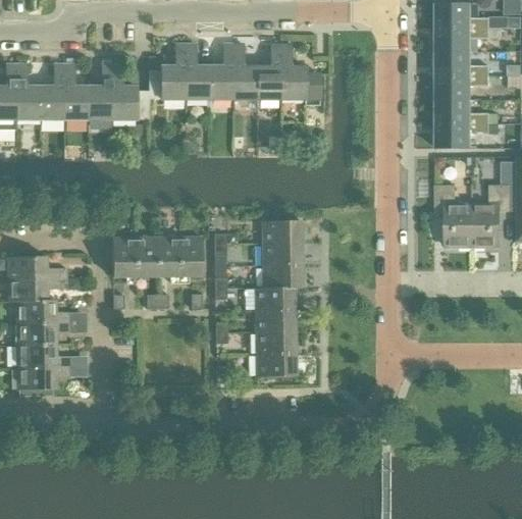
[(488,17),(469,17),(469,3),(436,3),(436,28),(502,28),(509,28),(508,17),(508,15),(488,15),(488,17)]
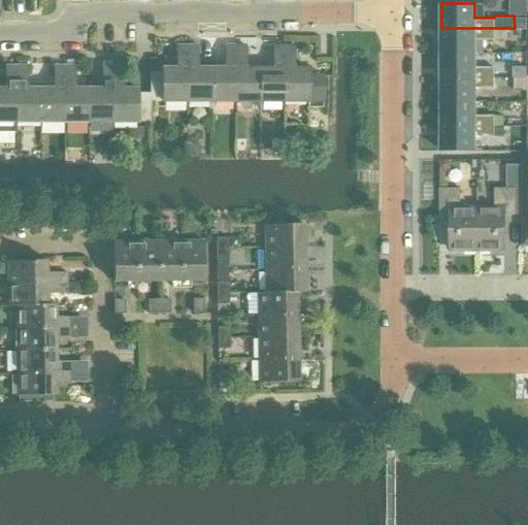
[(524,18),(514,18),(515,28),(515,29),(524,29),(524,18)]
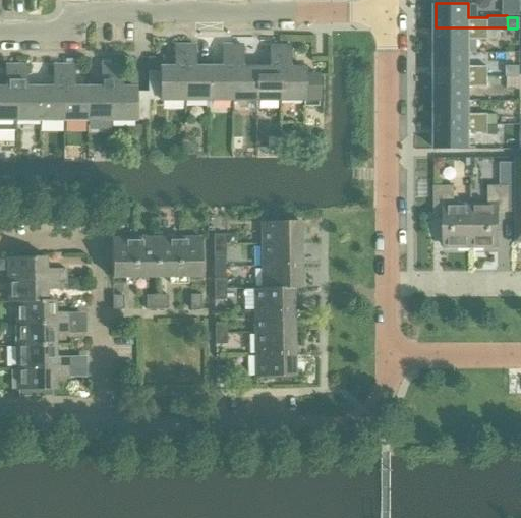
[(468,51),(468,38),(501,38),(501,27),(436,27),(436,51),(468,51)]
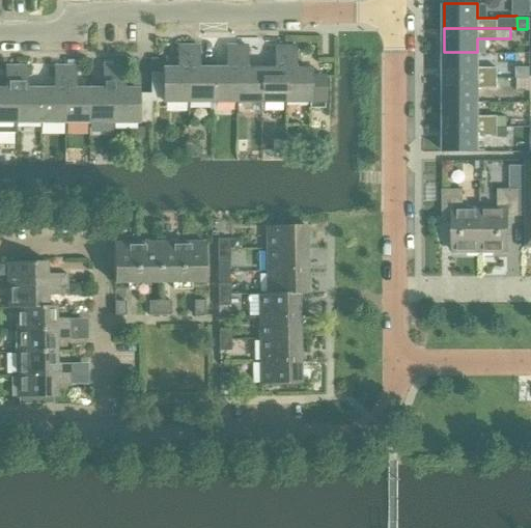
[(275,65),(261,65),(261,100),(285,100),(285,43),(275,43),(275,65)]
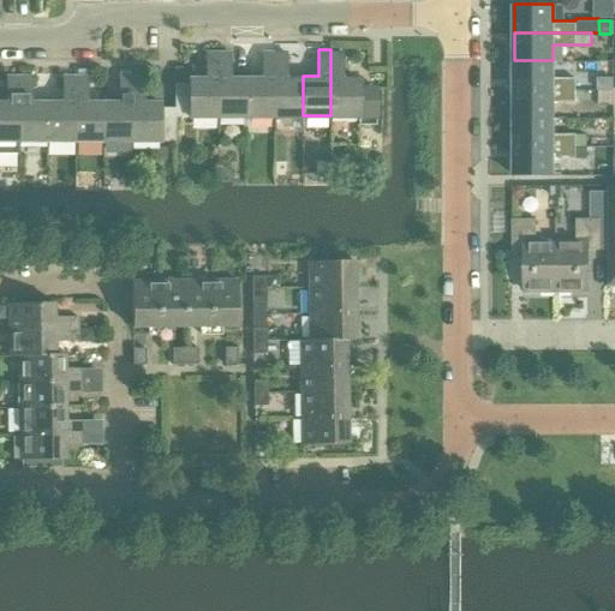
[(342,49),(330,49),(330,115),(359,114),(359,121),(376,121),(376,84),(360,84),(359,76),(342,76),(342,49)]
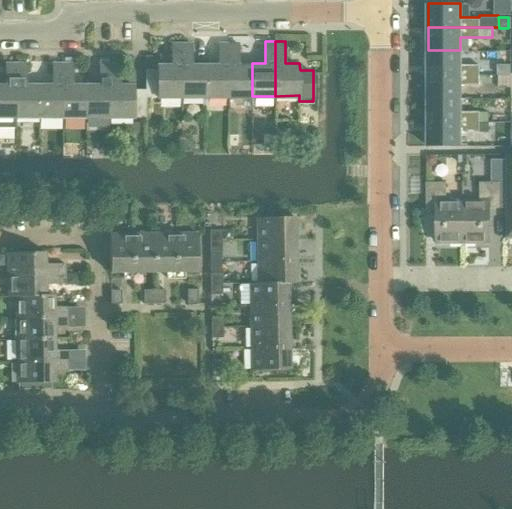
[(146,88),(145,88),(145,96),(146,96),(158,96),(159,96),(181,96),(181,42),(171,42),(172,63),(158,63),(158,67),(146,67),(146,88)]
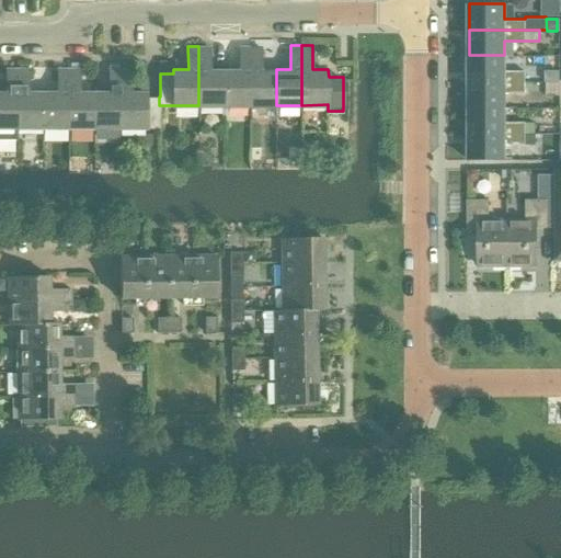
[(210,46),(198,46),(198,105),(226,105),(226,69),(210,69),(210,46)]
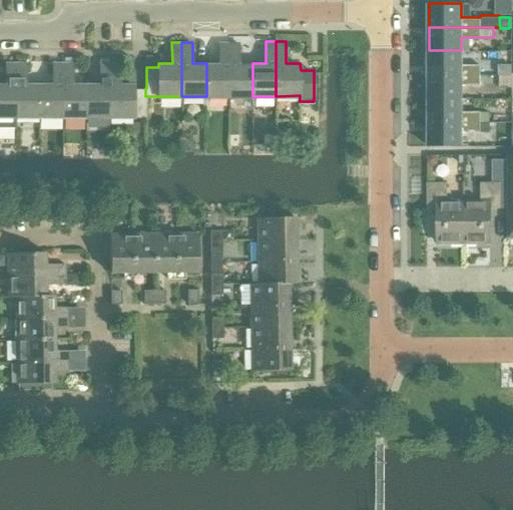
[(218,63),(206,63),(206,96),(227,96),(227,42),(218,42),(218,63)]
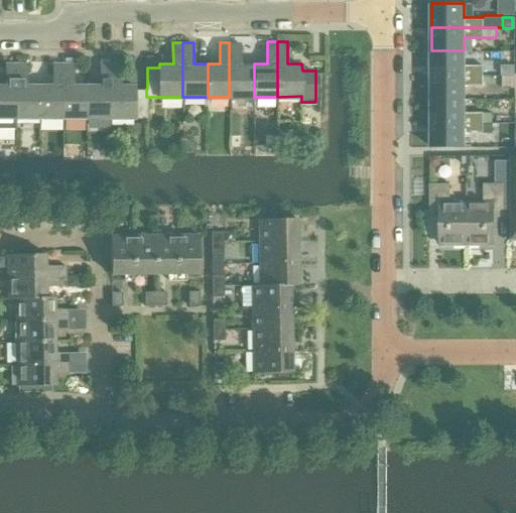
[(241,42),(229,42),(229,97),(254,97),(254,63),(241,63),(241,42)]
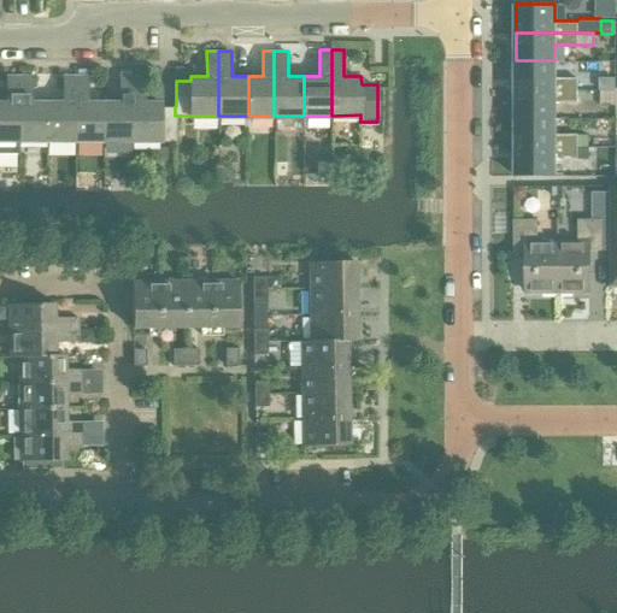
[(577,77),(554,77),(554,60),(516,60),(516,89),(577,89),(577,77)]
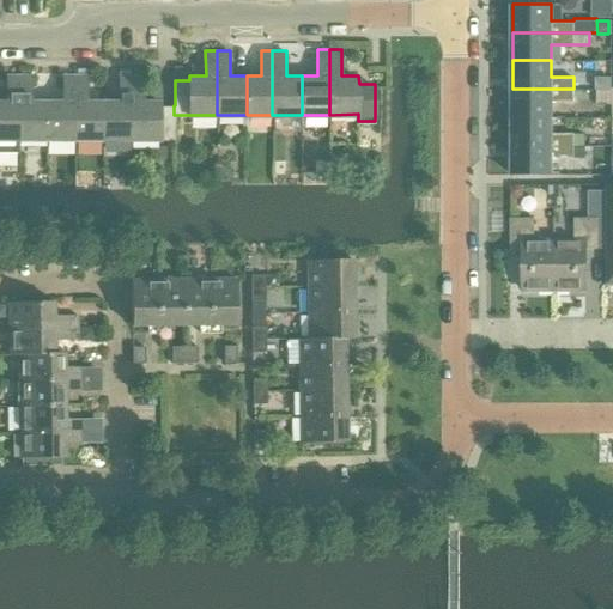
[(0,151),(19,152),(19,139),(19,74),(7,74),(7,101),(0,99),(0,151)]
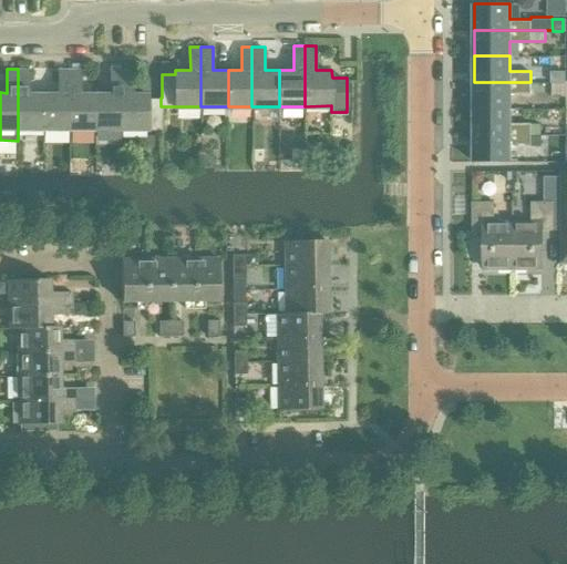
[(30,69),(18,69),(18,129),(44,129),(44,93),(30,93),(30,69)]
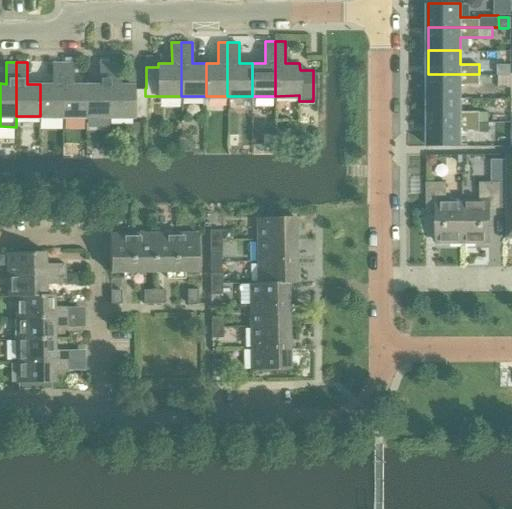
[(53,83),(40,84),(40,116),(63,116),(63,62),(53,62),(53,83)]
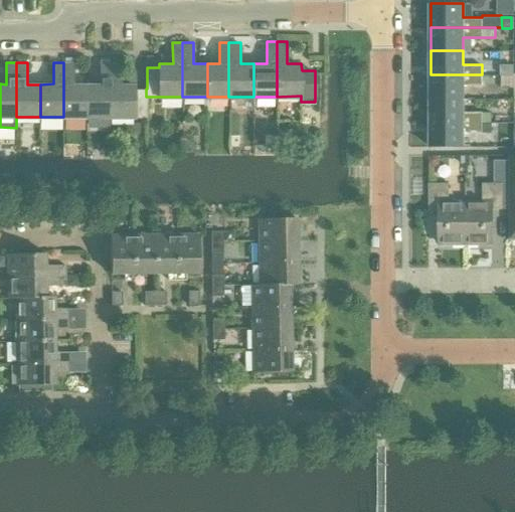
[(73,62),(63,62),(63,117),(87,117),(87,83),(74,83),(73,62)]
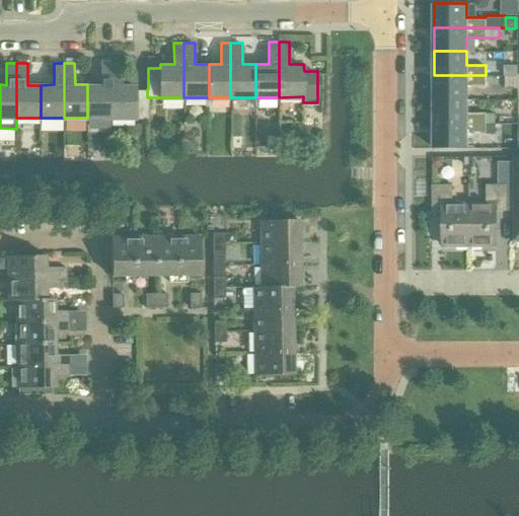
[(101,84),(87,84),(87,118),(112,118),(112,63),(101,63),(101,84)]
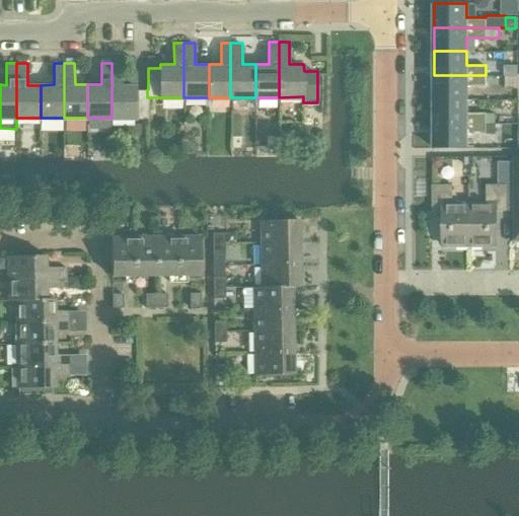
[(122,63),(112,63),(112,118),(136,118),(148,118),(148,97),(147,97),(147,89),(136,89),(136,84),(122,84),(122,63)]
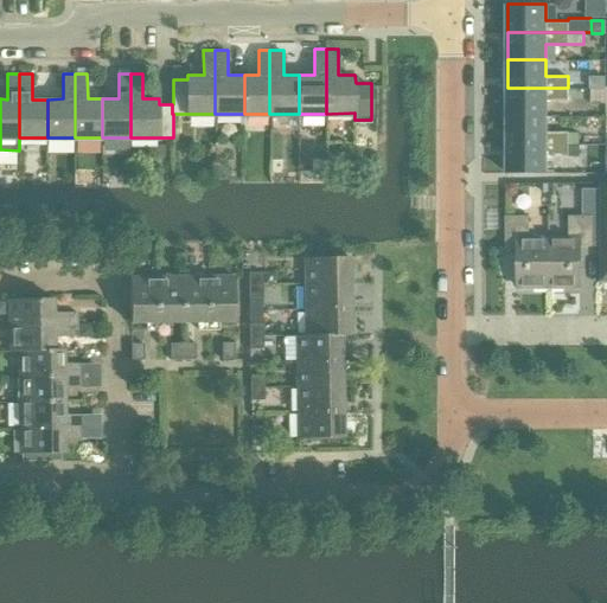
[(605,88),(606,76),(589,75),(589,88),(590,88),(605,88)]
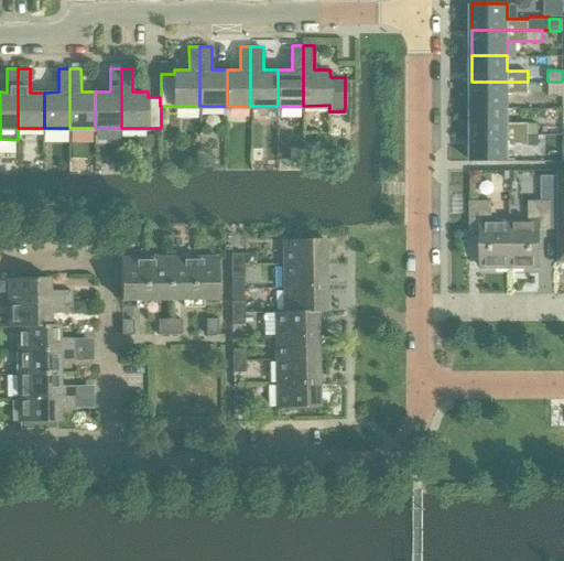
[(508,107),(507,93),(528,93),(528,82),(472,82),(472,107),(508,107)]
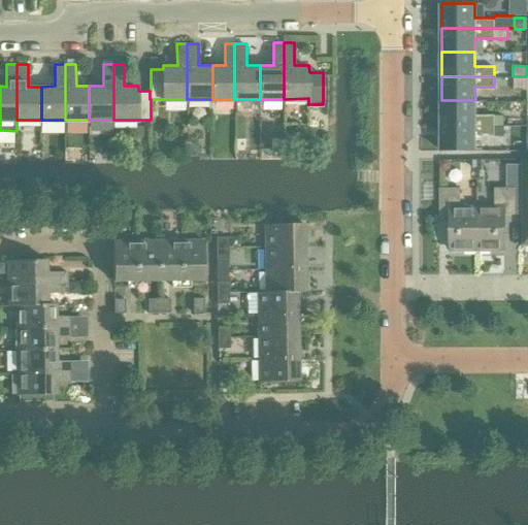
[(494,115),(475,115),(475,100),(441,100),(441,124),(493,124),(494,115)]
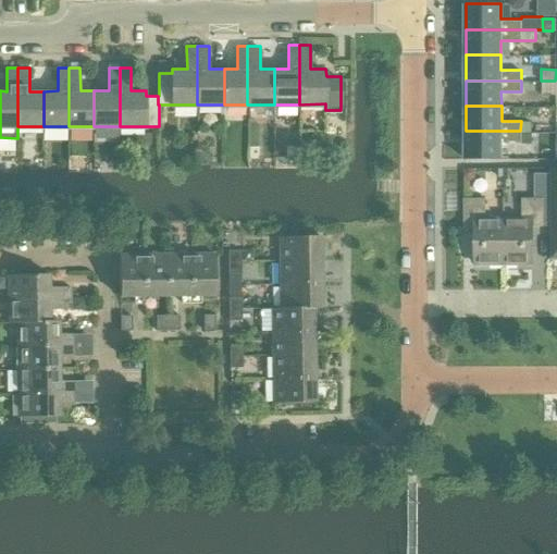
[(502,157),(502,143),(520,143),(520,131),(466,131),(466,158),(502,157)]
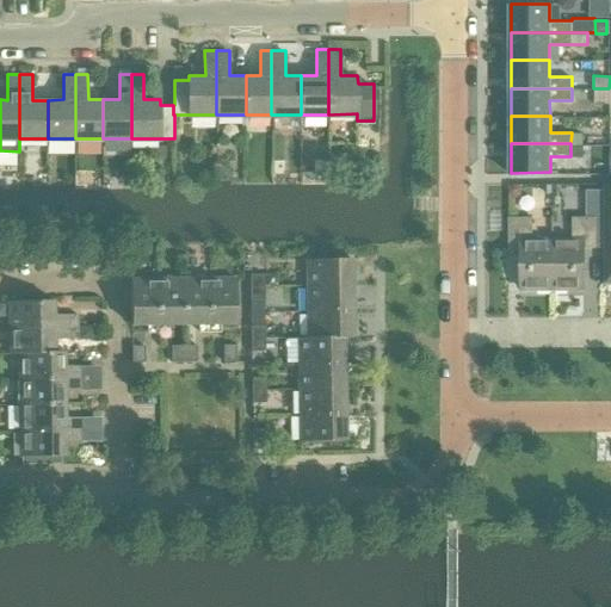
[(518,209),(508,209),(510,216),(510,247),(523,247),(523,287),(554,286),(553,239),(534,239),(534,215),(518,216),(518,209)]
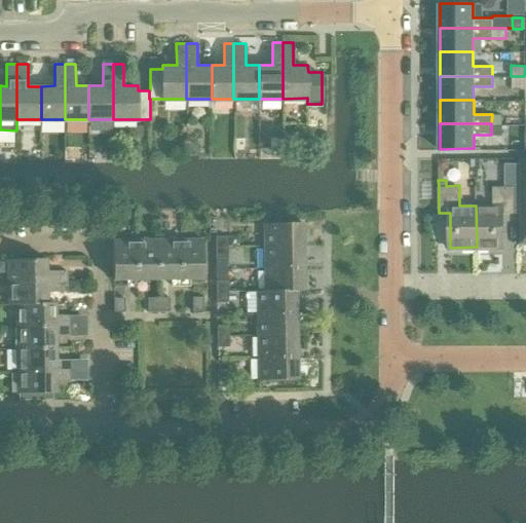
[(492,206),(476,206),(477,247),(503,247),(503,213),(509,213),(513,213),(513,212),(513,200),(513,193),(513,186),(492,186),(492,190),(492,206)]
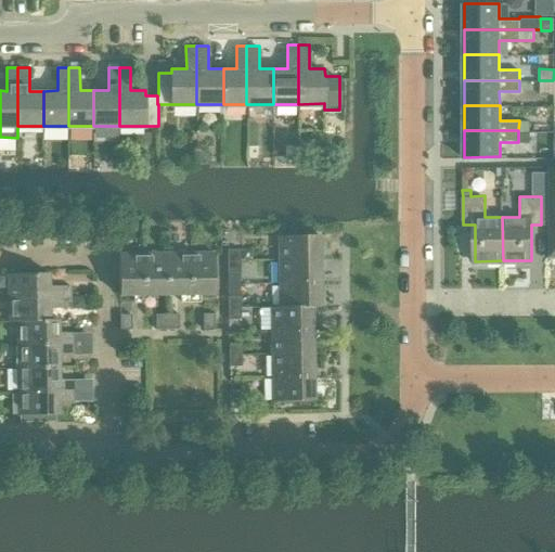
[(279,258),(320,257),(319,233),(278,234),(279,258)]
